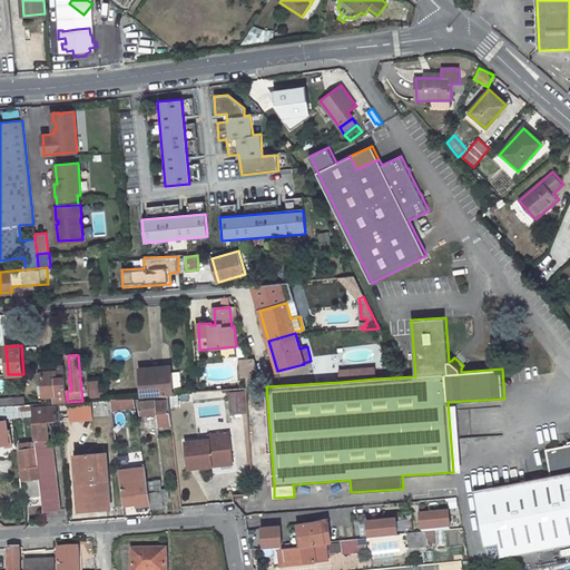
[(254,373),(249,361),(245,361),(236,361),(237,376),(243,376),(243,374),(254,373)]
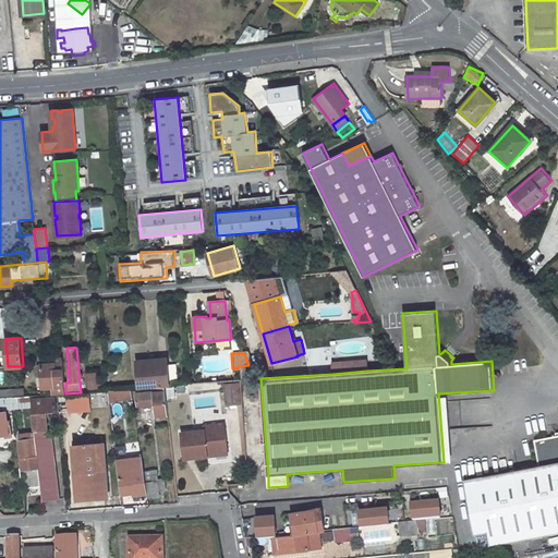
[(53,387),(55,395),(56,395),(65,393),(65,383),(63,359),(52,360),(52,364),(40,364),(40,366),(38,366),(38,365),(37,365),(38,377),(41,377),(45,377),(45,387),(53,387)]
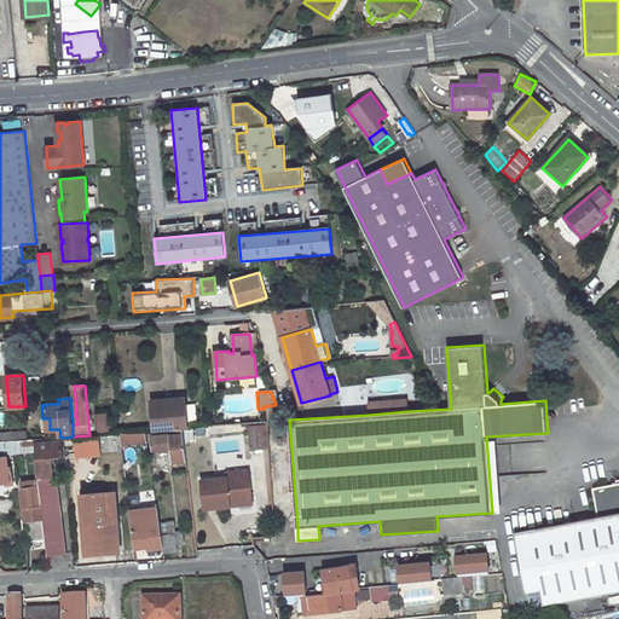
[(155,429),(189,427),(187,424),(186,405),(185,398),(152,400),(155,429)]
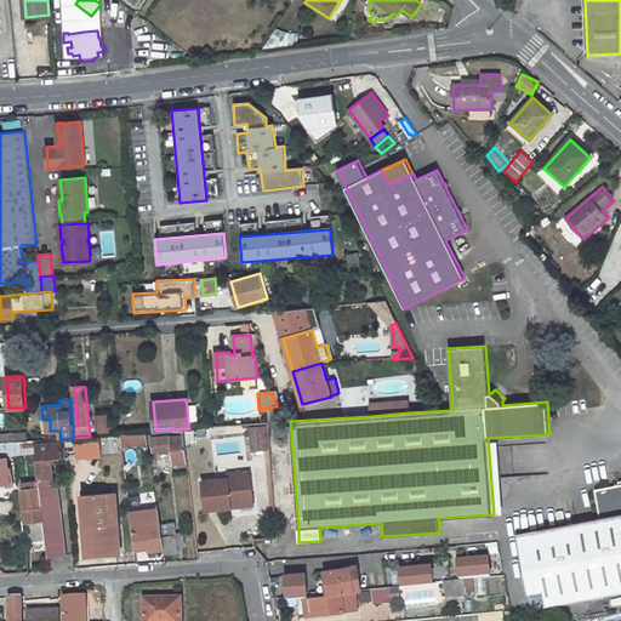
[(369,403),(370,416),(409,412),(409,400),(369,403)]
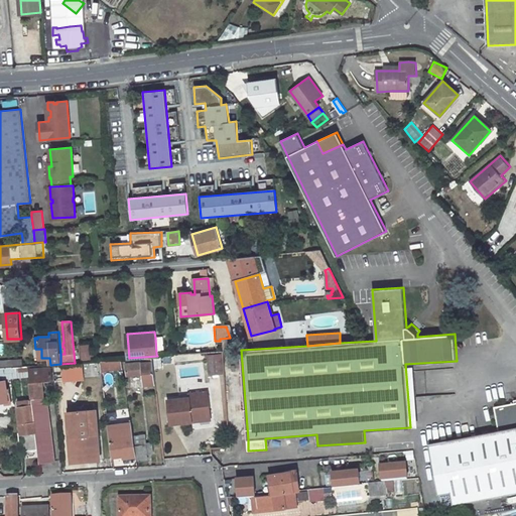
[(163,338),(155,338),(156,354),(164,353),(163,338)]
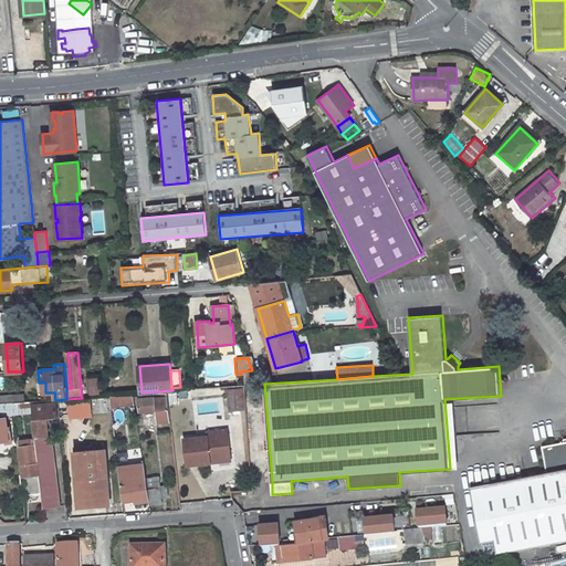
[(255,385),(252,370),(241,371),(241,374),(242,386),(255,385)]
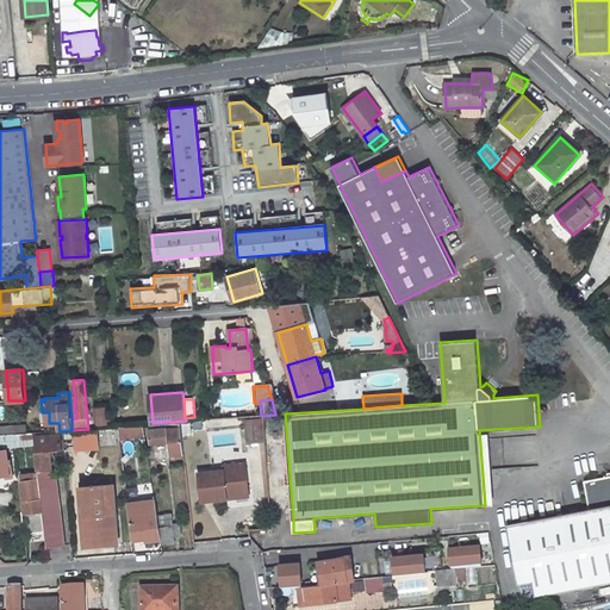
[(94,425),(112,424),(111,406),(93,408),(94,425)]
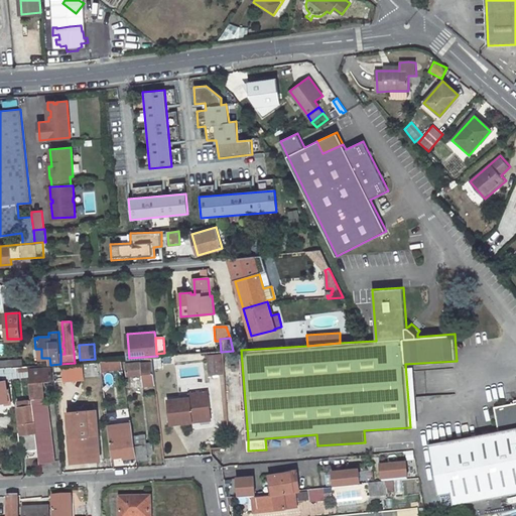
[(111,357),(110,349),(98,350),(99,358),(111,357)]
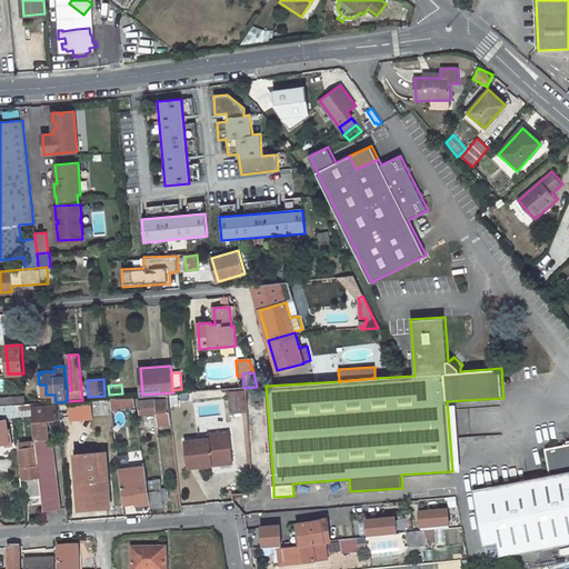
[(246,390),(228,391),(229,415),(248,413),(246,390)]
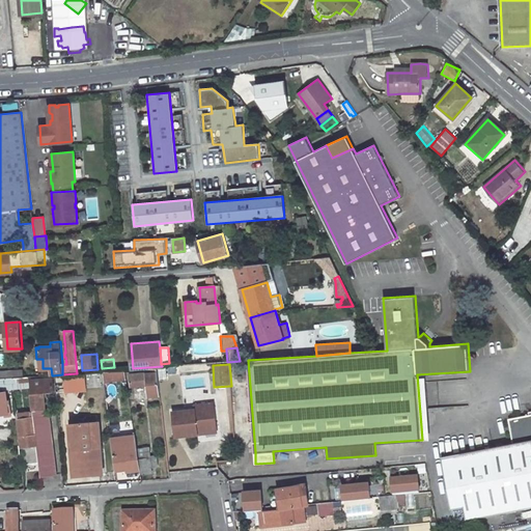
[(149,396),(161,395),(158,368),(146,369),(146,373),(128,374),(128,378),(130,378),(132,386),(138,385),(144,385),(148,385),(149,396)]
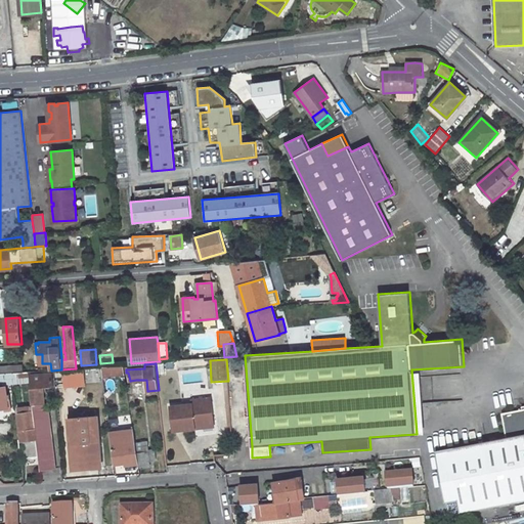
[(62,370),(63,388),(86,386),(85,369),(62,370)]
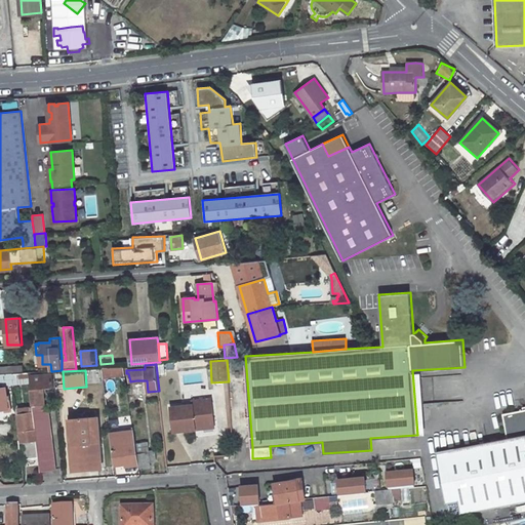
[(30,382),(29,373),(11,374),(12,384),(30,382)]
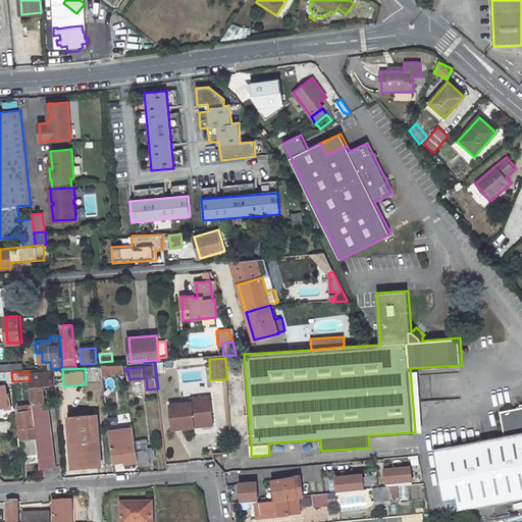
[(0,381),(12,381),(11,372),(7,372),(0,372),(0,381)]
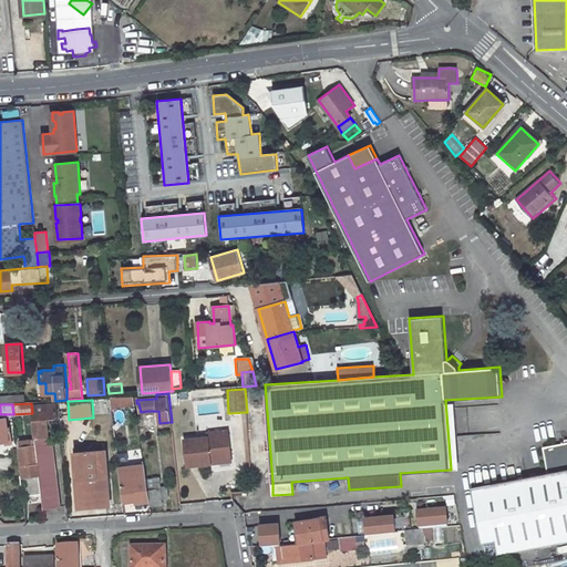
[(48,419),(58,419),(57,404),(32,405),(35,440),(37,445),(40,474),(42,494),(43,508),(61,506),(53,441),(49,441),(48,423),(49,423),(48,419)]
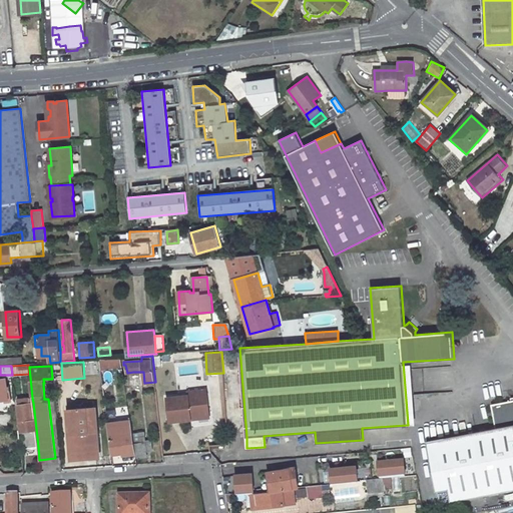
[(0,379),(0,399),(8,399),(7,395),(11,395),(10,386),(6,387),(6,379),(0,379)]
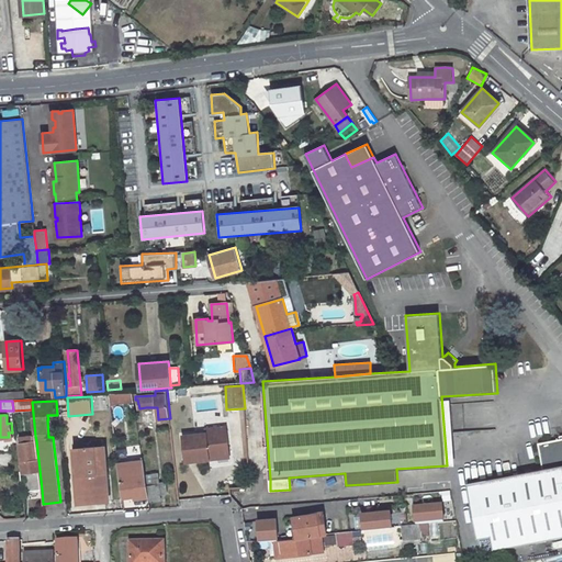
[(229,453),(226,427),(205,429),(206,434),(183,436),(186,462),(210,460),(210,456),(229,453)]
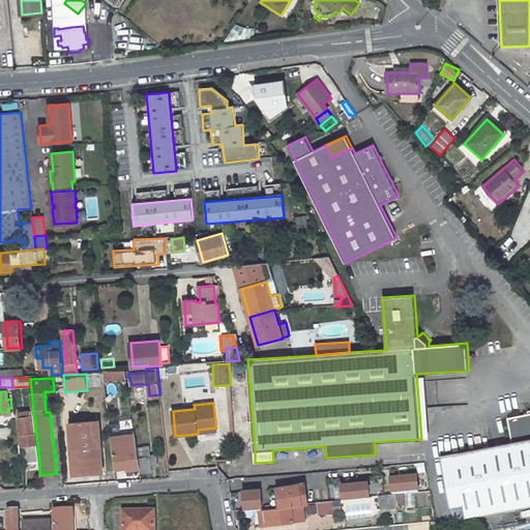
[(24,445),(37,443),(34,416),(31,416),(30,411),(18,413),(22,445),(24,445)]
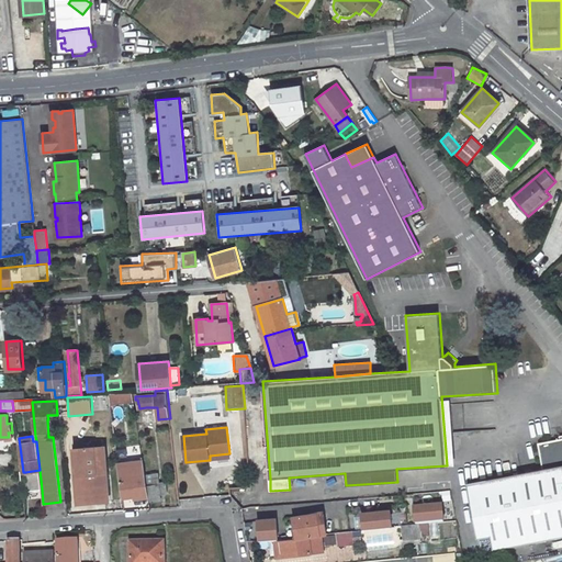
[(543,473),(468,487),(472,513),(479,540),(492,538),(494,552),(561,538),(561,440),(539,445),(543,473)]
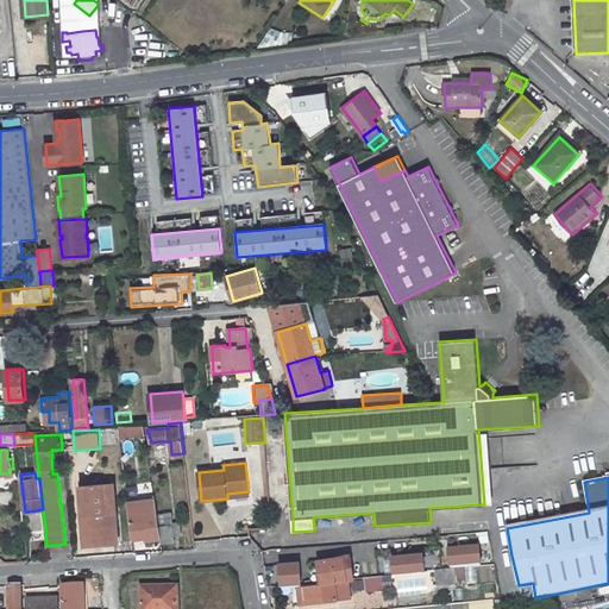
[(90,481),(82,481),(82,487),(86,546),(117,542),(115,531),(119,531),(117,495),(113,495),(112,483),(92,485),(90,481)]
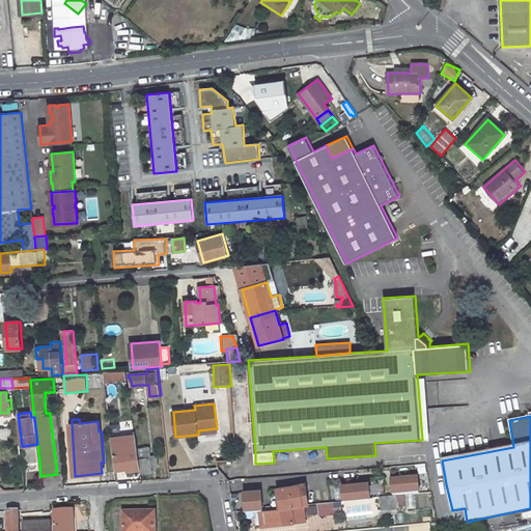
[(135,468),(136,471),(140,470),(135,437),(112,440),(115,468),(116,468),(116,469),(123,468),(123,467),(132,465),(133,468),(135,468)]
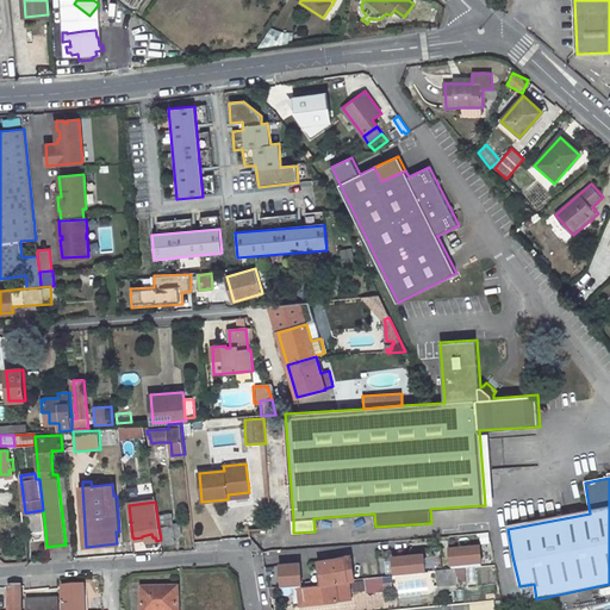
[(43,510),(27,512),(30,534),(45,531),(43,510)]
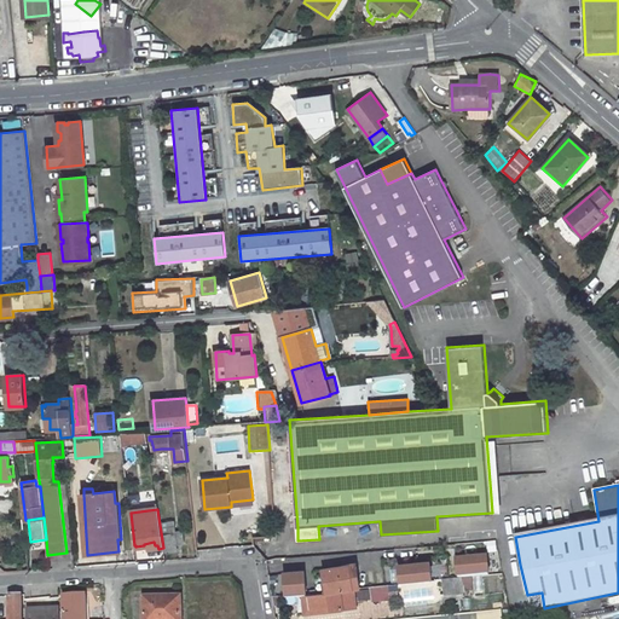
[(175,533),(173,524),(162,525),(166,554),(178,551),(177,543),(181,543),(181,533),(175,533)]
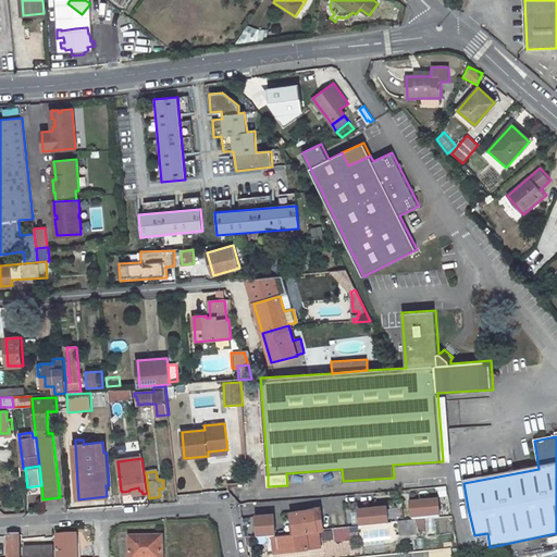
[(440,502),(412,504),(413,520),(441,518),(440,502)]
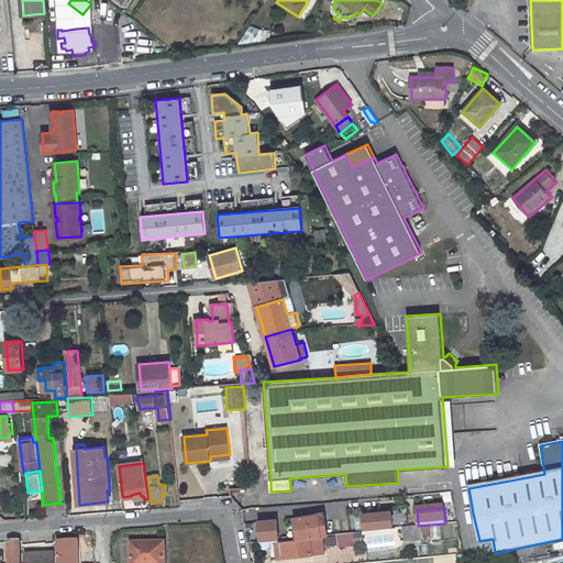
[(392,511),(364,515),(366,531),(394,528),(392,511)]
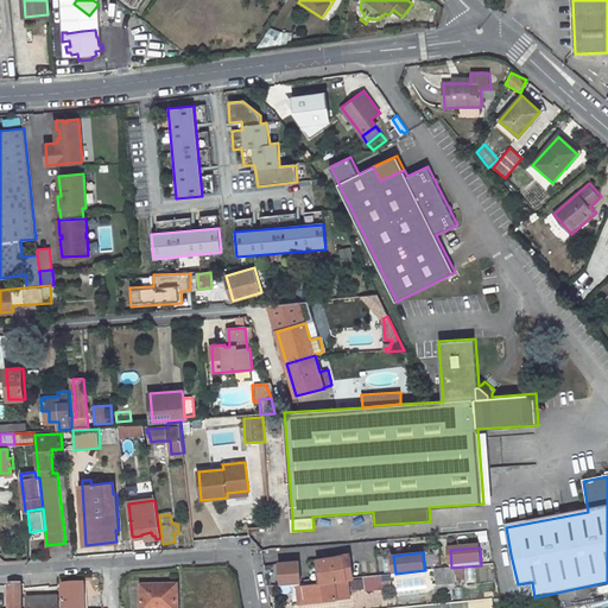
[(343,556),(317,559),(321,583),(346,578),(350,578),(347,557),(350,557),(350,553),(343,555),(343,556)]
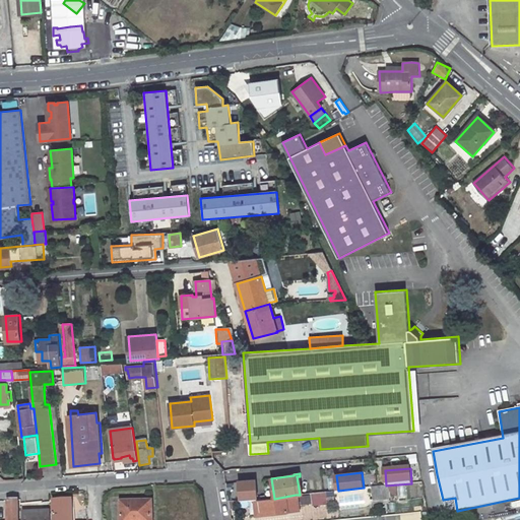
[(255,480),(239,481),(241,501),(257,499),(255,480)]
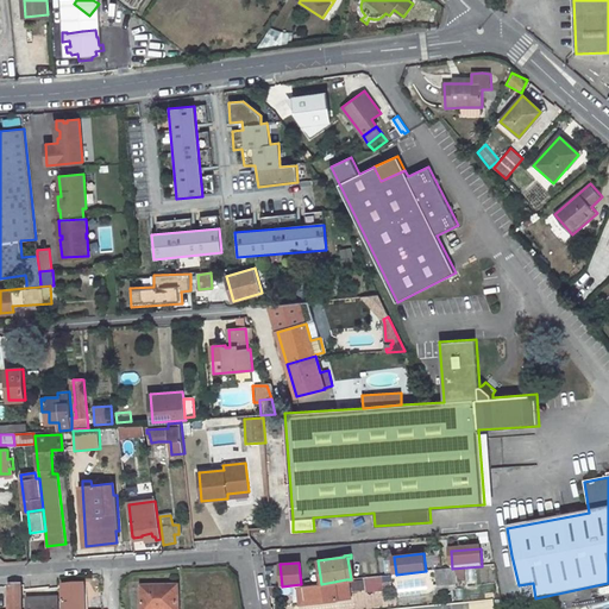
[(457,584),(454,569),(453,569),(435,570),(437,586),(457,584)]
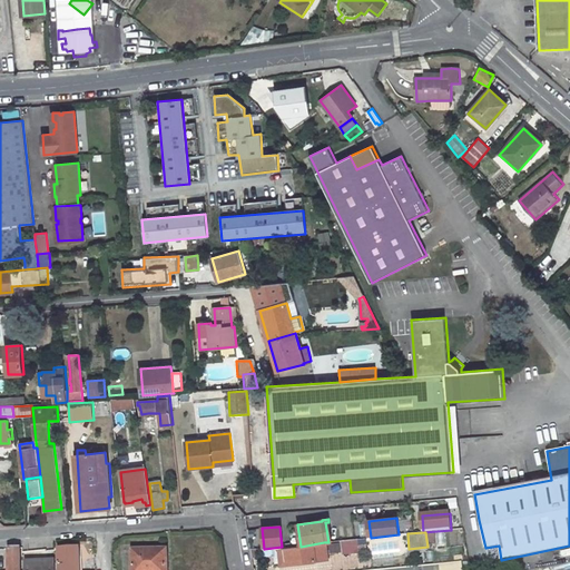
[(301,547),(300,547),(283,549),(285,561),(305,559),(305,561),(326,559),(324,542),(301,547)]
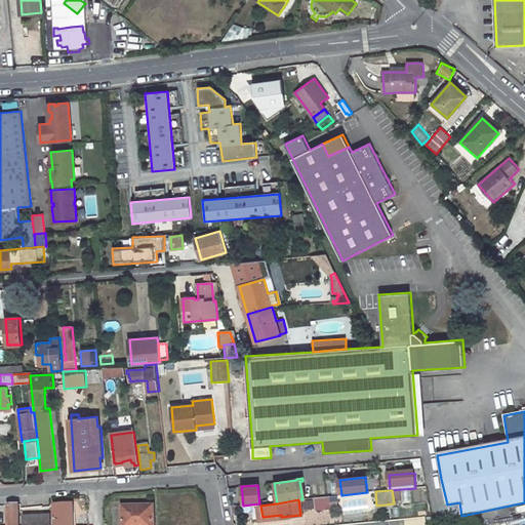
[(54,524),(73,524),(73,503),(54,505),(54,524)]
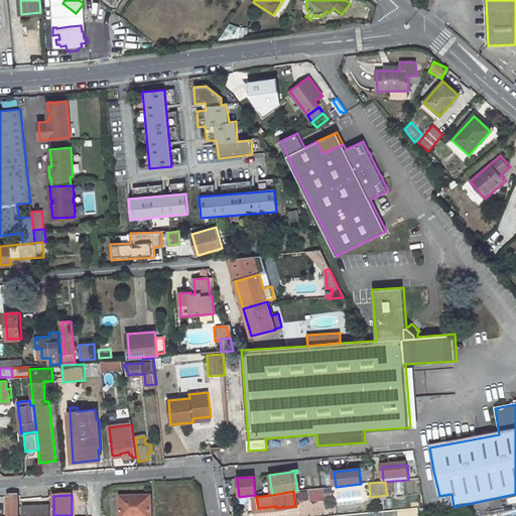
[(18,515),(18,496),(8,496),(7,515),(18,515)]
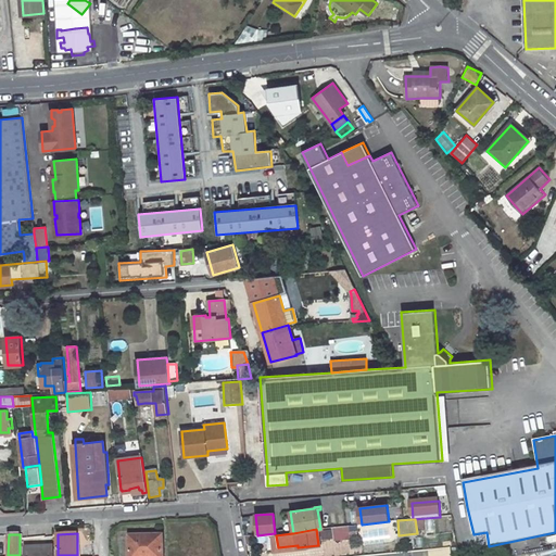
[(162,555),(162,535),(129,536),(129,555),(162,555)]
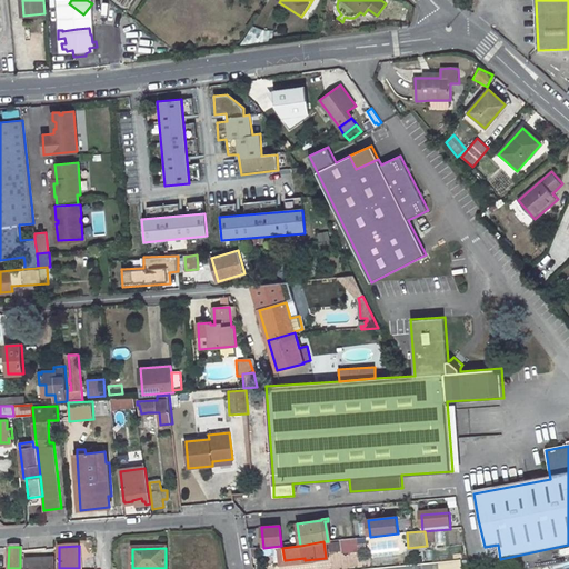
[(305,558),(285,560),(282,548),(279,548),(280,565),(305,561),(305,560),(305,558)]
